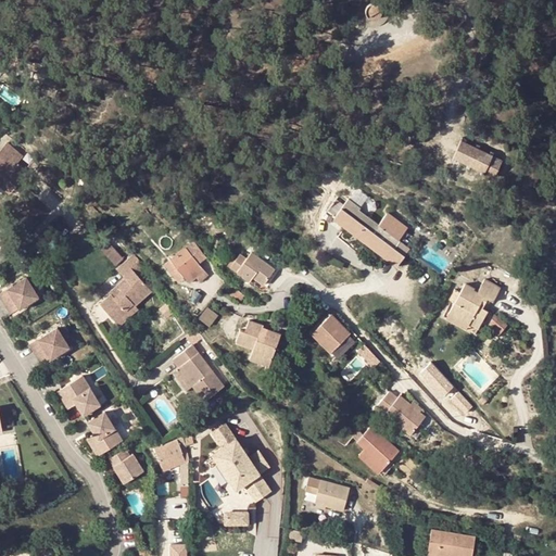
[(382,12),(382,9),(380,7),(378,5),(376,4),(374,4),(370,5),(369,7),(367,9),(366,11),(367,14),(367,16),(369,19),(371,20),(374,21),(377,21),(379,20),(381,17),(382,14),(382,12)]
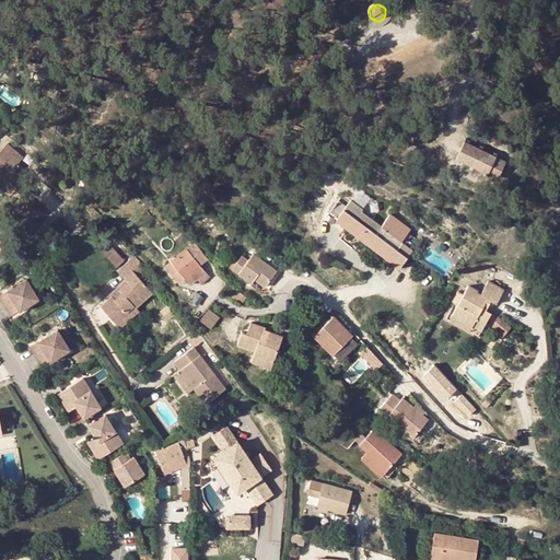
[(3,183),(12,190),(28,172),(20,163),(24,158),(11,147),(13,144),(9,140),(2,147),(4,148),(0,152),(0,177),(4,181),(3,183)]
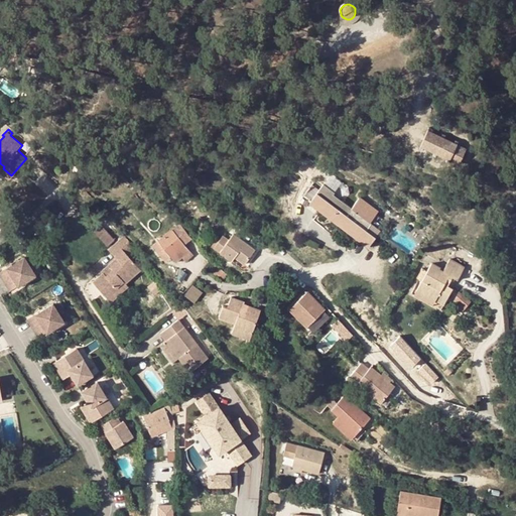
[(428,129),(420,145),(459,163),(467,148),(428,129)]
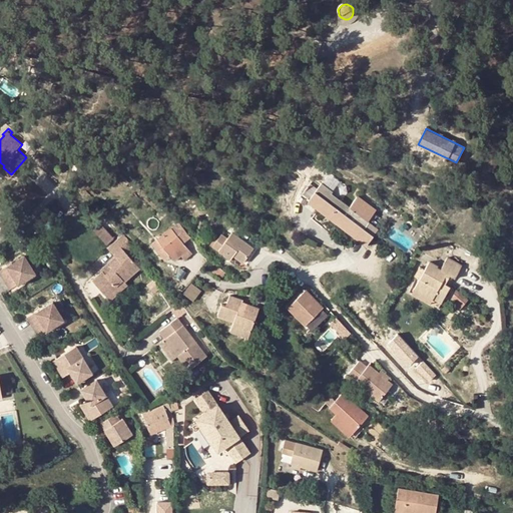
[(0,162),(0,170),(8,177),(11,174),(3,167),(4,165),(0,162)]
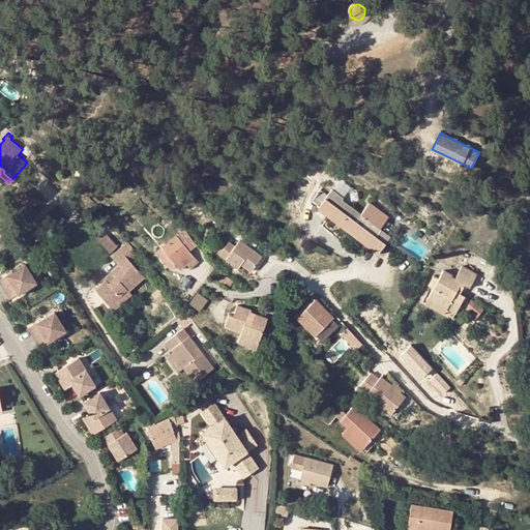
[(331,214),(350,229),(361,213),(344,200),(345,198),(332,188),(325,198),(336,207),(331,214)]
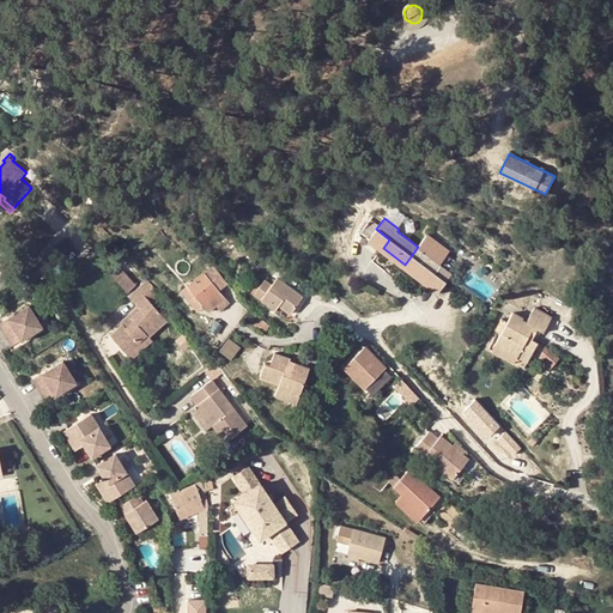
[(389,240),(376,229),(370,237),(383,248),(389,240)]
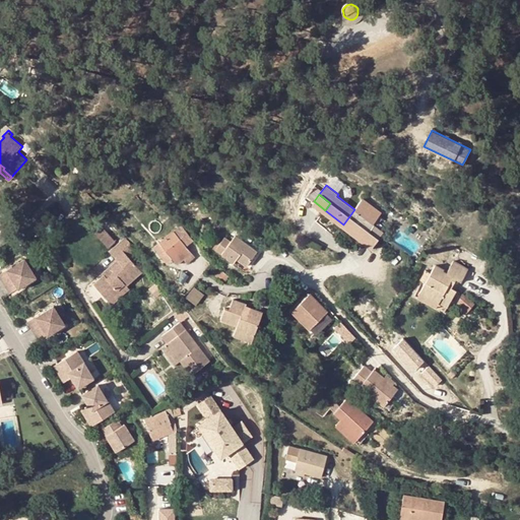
[(362,201),(354,209),(343,224),(362,240),(367,233),(380,215),(362,201)]
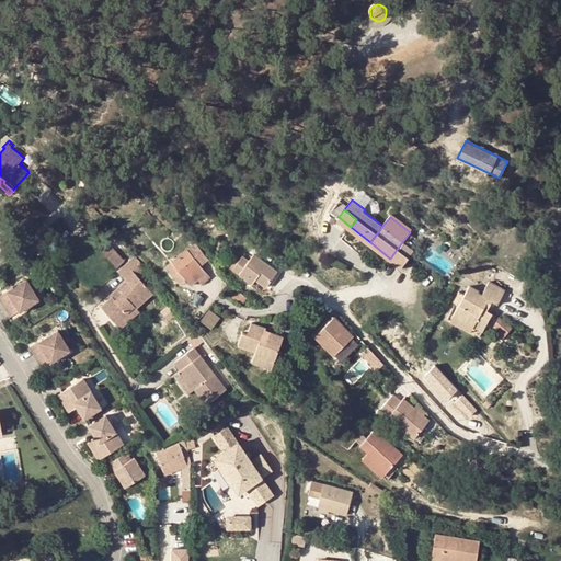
[(83,228),(100,247),(104,242),(106,240),(90,221),(83,228)]
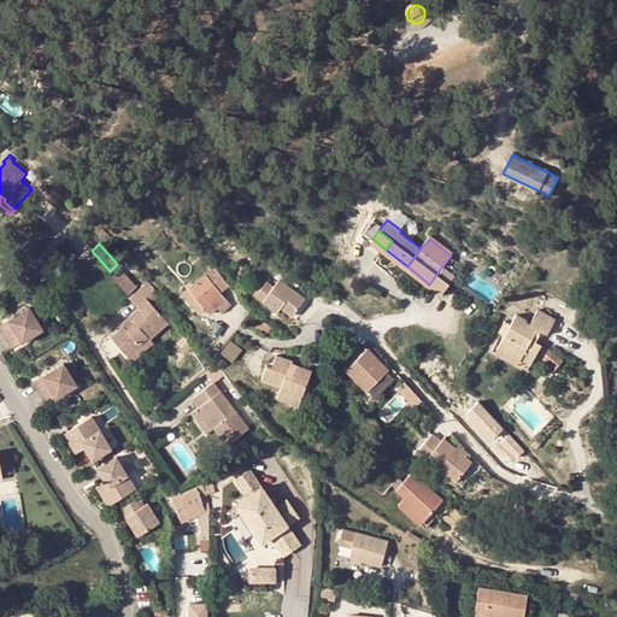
[(137,286),(121,266),(115,266),(110,271),(129,293),(137,286)]
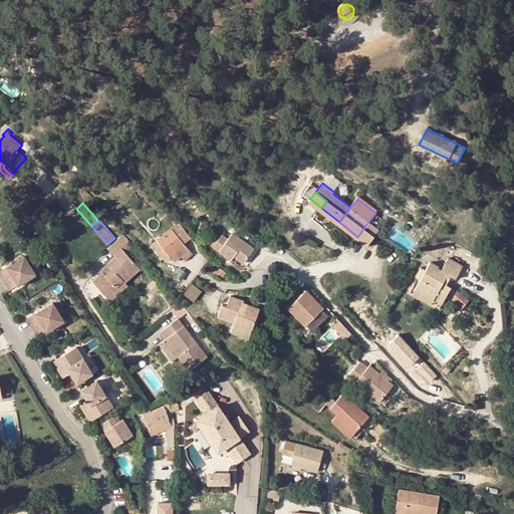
[(180,222),(179,223),(154,243),(167,259),(171,255),(176,261),(183,256),(190,250),(184,243),(192,236),(180,222)]
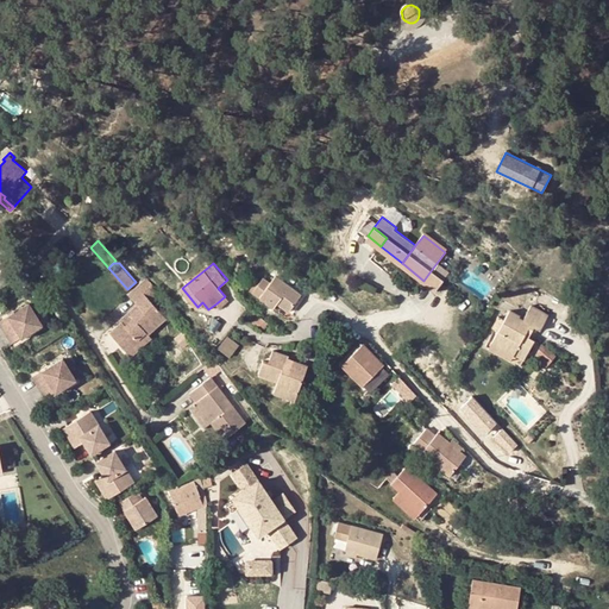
[(429,272),(424,281),(437,290),(444,283),(429,272)]
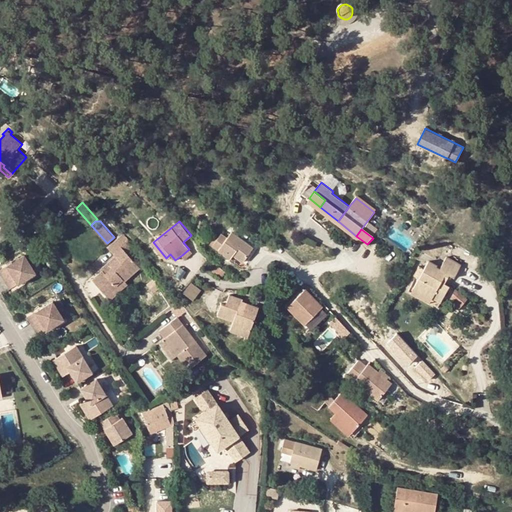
[(228,237),(221,232),(212,244),(230,258),(234,254),(243,261),(253,247),(232,231),(228,237)]
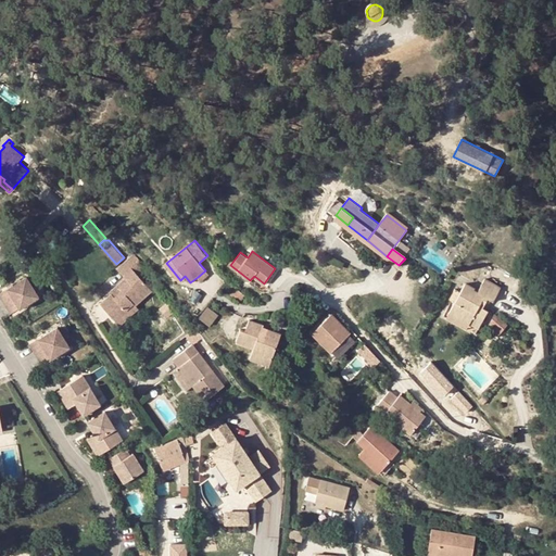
[(123,276),(142,262),(135,253),(117,268),(123,276)]
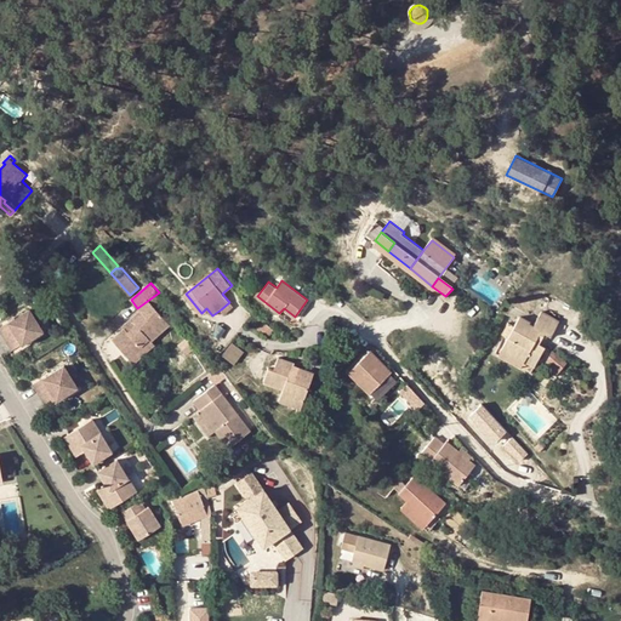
[(152,305),(163,296),(159,292),(137,308),(141,311),(143,314),(134,322),(137,326),(127,334),(124,330),(113,340),(130,359),(141,349),(140,348),(149,340),(152,341),(170,325),(152,305)]
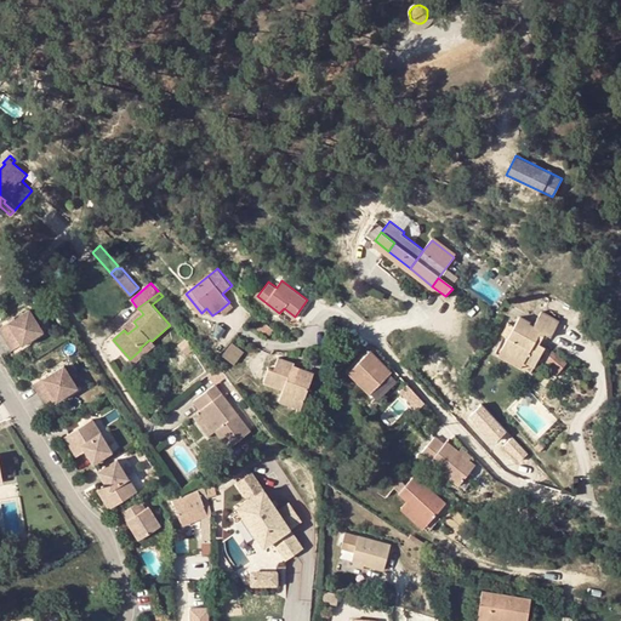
[(229,302),(221,309),(224,314),(233,307),(229,302)]
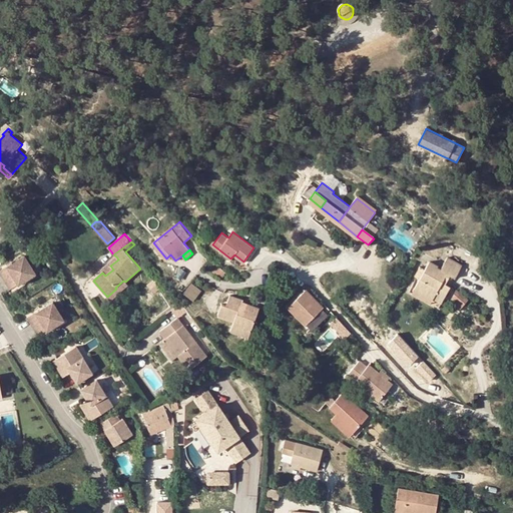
[(0,269),(0,280),(6,291),(32,275),(21,257),(0,269)]
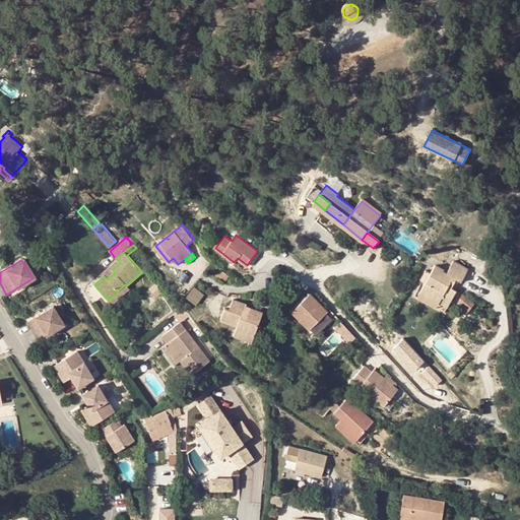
[(118,260),(102,273),(104,276),(107,279),(115,273),(112,269),(120,263),(118,260)]
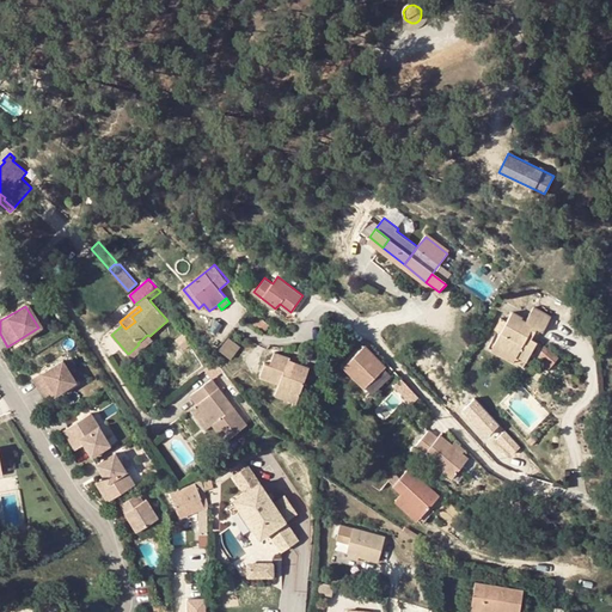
[(528,344),(531,338),(537,328),(543,331),(551,316),(534,307),(527,320),(522,318),(525,316),(512,310),(507,320),(501,331),(495,343),(508,349),(505,356),(524,366),(533,348),(528,344)]
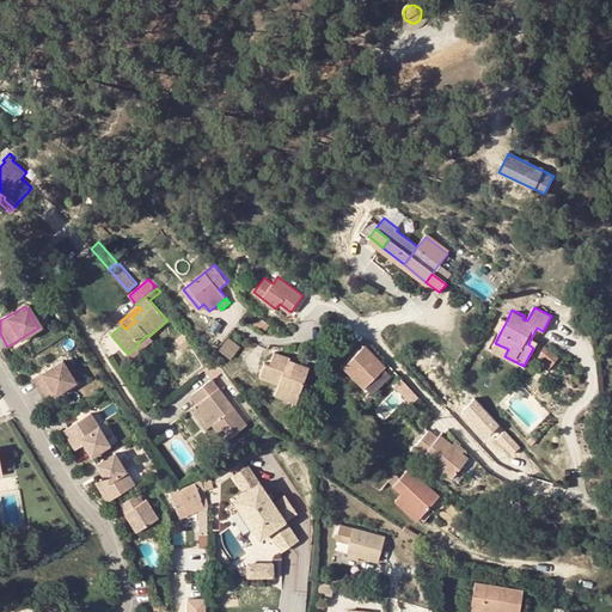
[(254,311),(249,318),(264,331),(269,325),(254,311)]
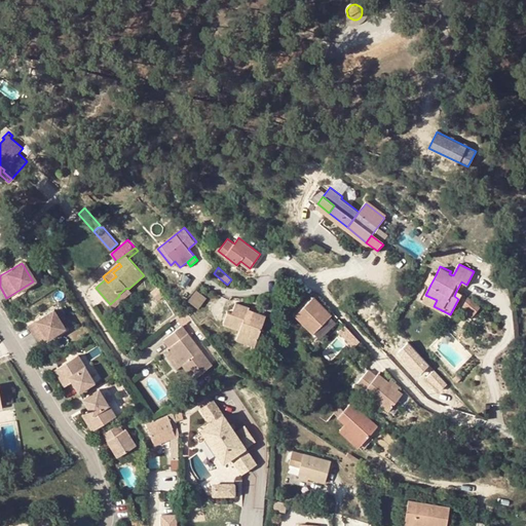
[(426,283),(430,285),(436,275),(430,273),(426,283)]
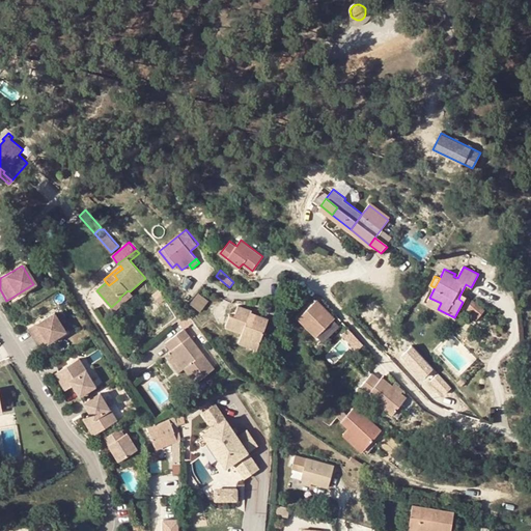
[(197,312),(206,303),(198,296),(189,304),(197,312)]
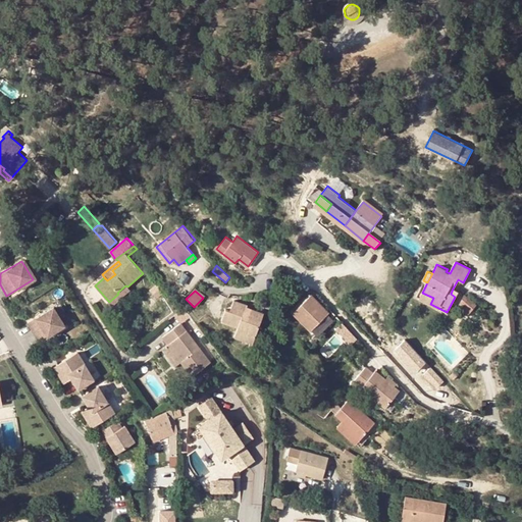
[(422,293),(419,298),(430,304),(433,298),(422,293)]
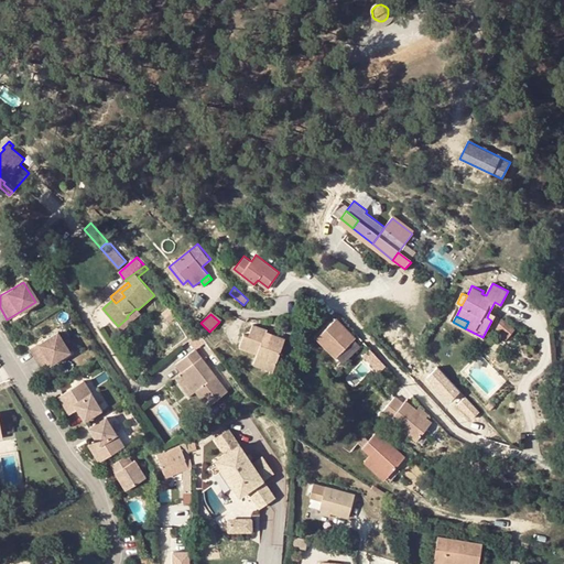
[(317,337),(336,356),(356,338),(337,318),(317,337)]
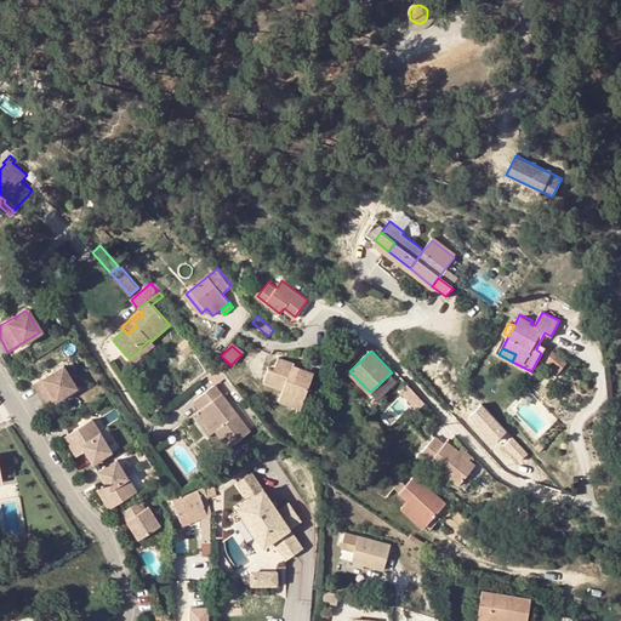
[(565,363),(553,353),(547,364),(558,372),(565,363)]
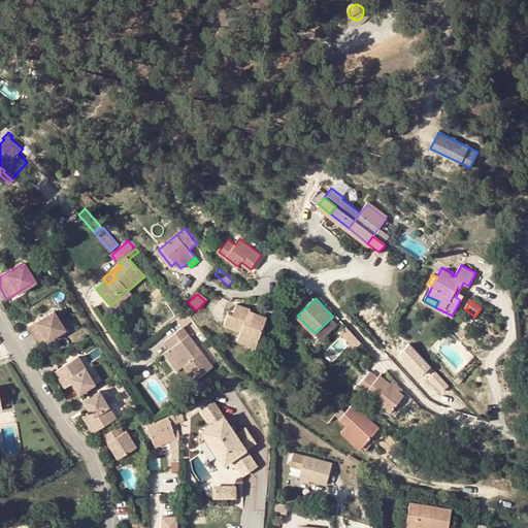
[(241,330),(239,333),(259,339),(267,317),(250,309),(251,308),(237,303),(233,314),(228,312),(225,324),(241,330)]
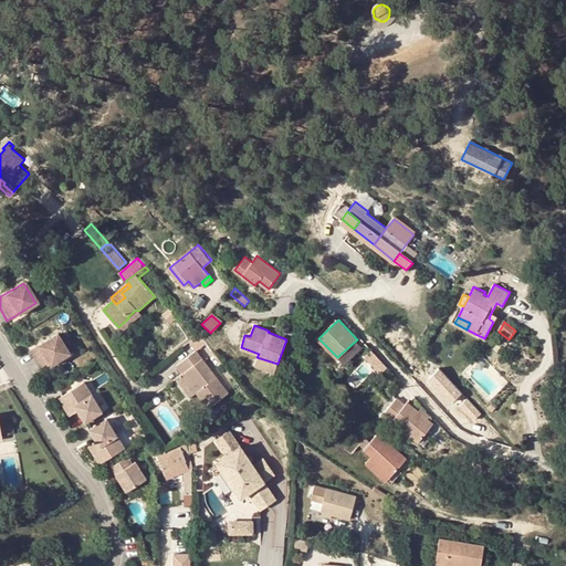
[(197,349),(208,342),(201,333),(190,342),(197,350),(197,349)]
